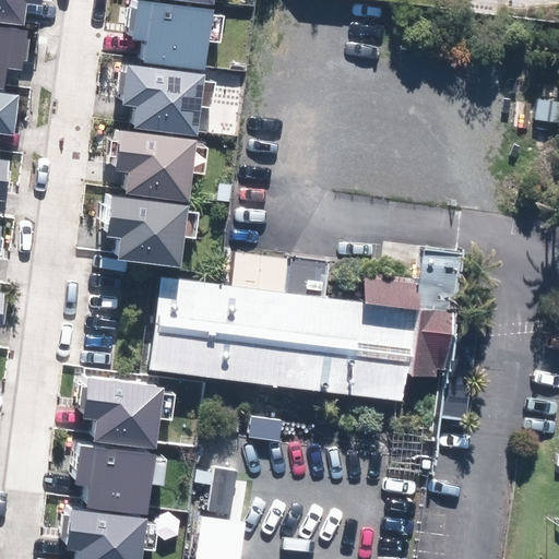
[(0,0),(0,21),(24,25),(27,3),(42,6),(42,0),(0,0)]
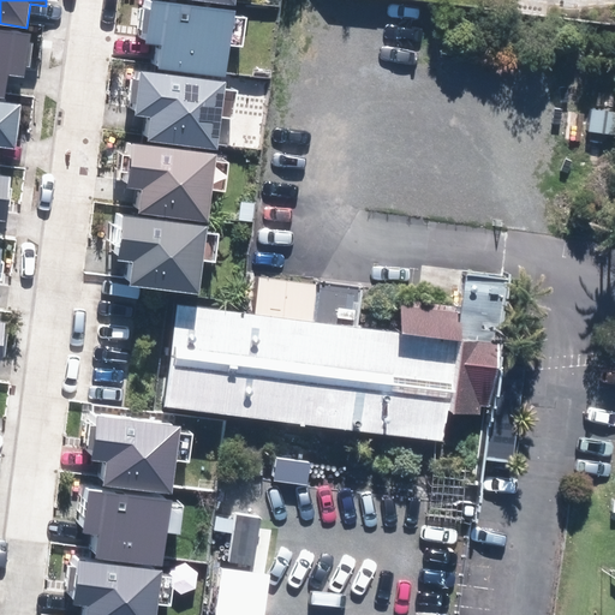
[(157,0),(145,0),(141,43),(156,46),(153,69),(226,78),(231,46),(244,47),(248,18),(234,16),(236,11),(157,0)]
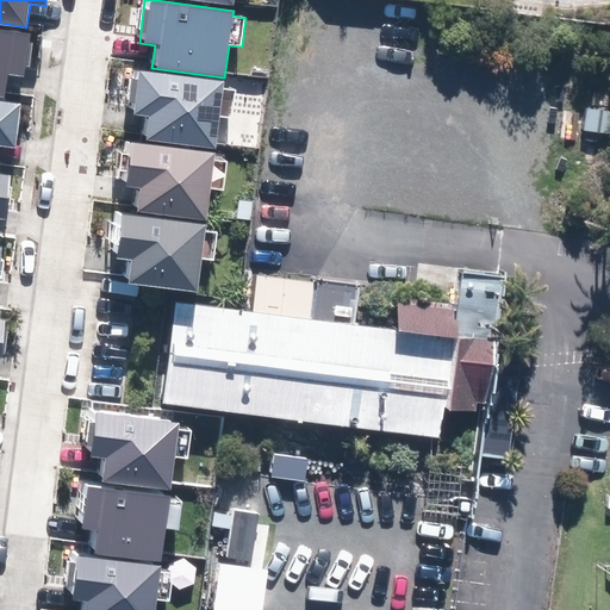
[(0,29),(0,95),(7,97),(10,74),(25,75),(31,33),(0,29)]
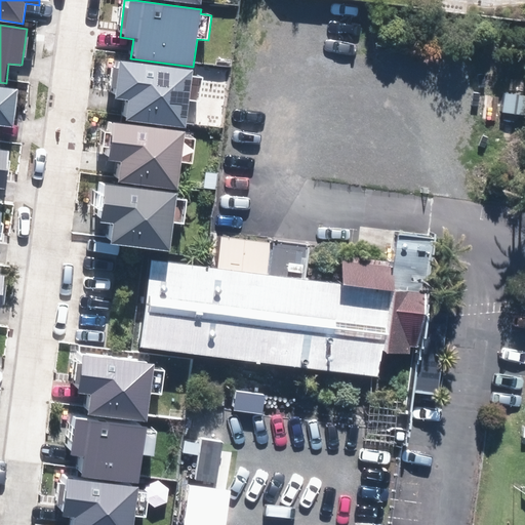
[(117,61),(112,98),(125,101),(123,120),(186,128),(189,101),(201,102),(204,77),(193,75),(193,71),(117,61)]
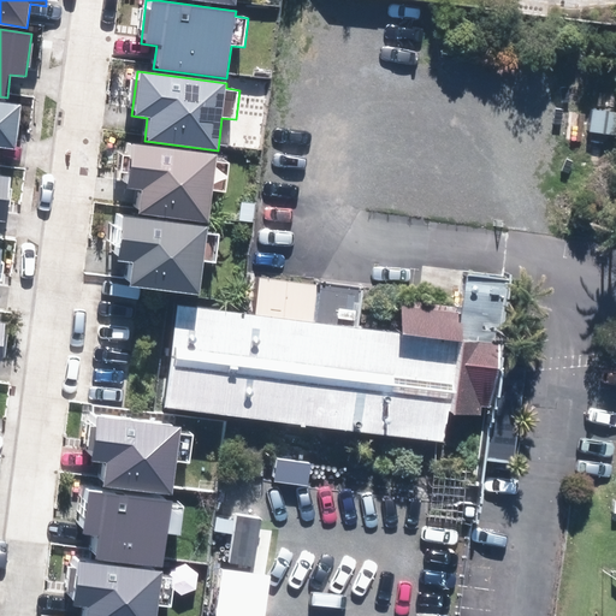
[(0,104),(0,147),(15,149),(19,107),(0,104)]
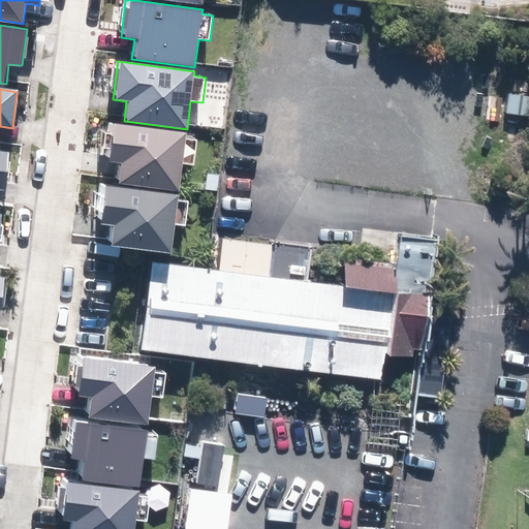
[(110,123),(104,162),(118,163),(116,183),(179,191),(182,163),(194,165),(197,139),(186,138),(186,133),(110,123)]
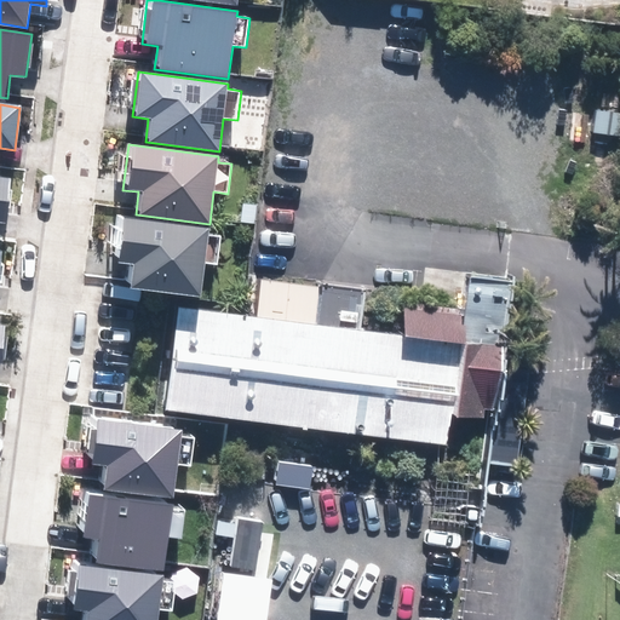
[(0,178),(0,222),(6,223),(11,181),(0,178)]
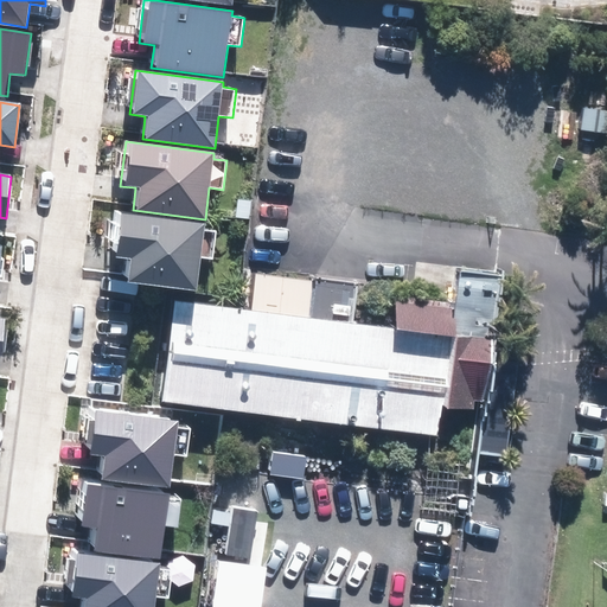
[(119,211),(113,255),(127,257),(125,280),(197,289),(202,257),(215,259),(218,230),(205,228),(206,222),(119,211)]
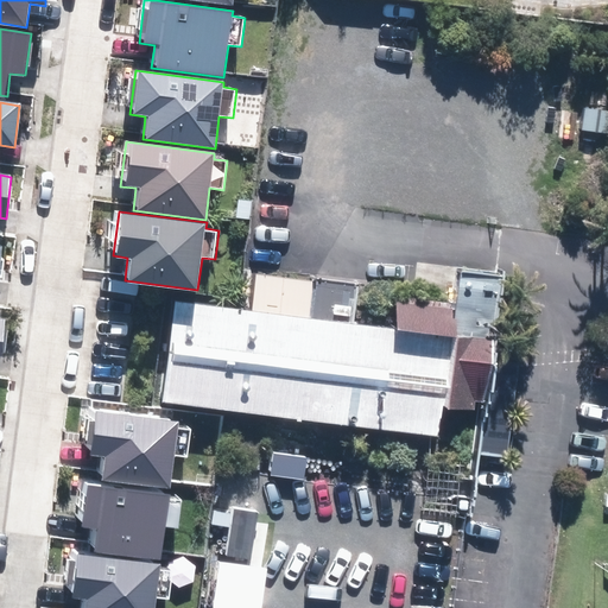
[(398,331),(173,304),(162,406),(441,439),(444,409),(476,412),(477,401),(488,403),(480,454),(508,457),(515,405),(521,350),(496,347),(504,277),(463,272),(458,311),(401,305),(398,331)]
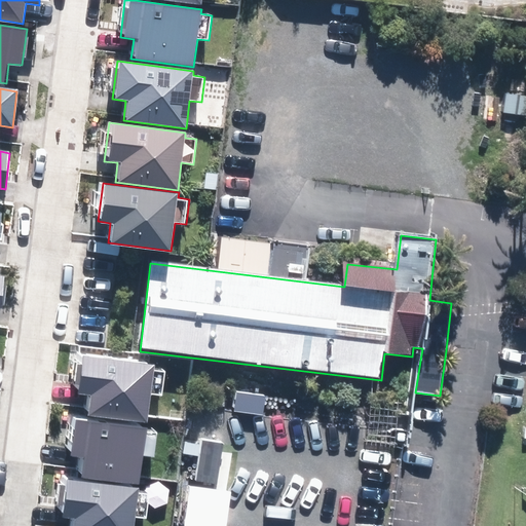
[(79,355),(74,393),(87,396),(84,415),(147,423),(151,396),(162,398),(166,372),(154,370),(155,366),(79,355)]
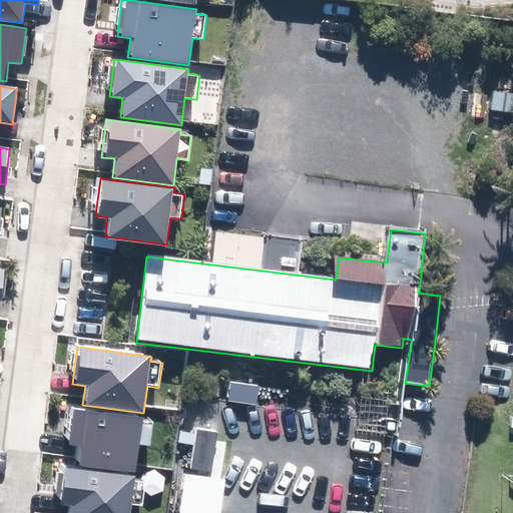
[(69,406),(64,444),(77,446),(74,465),(136,473),(139,446),(151,447),(154,422),(143,421),(143,416),(69,406)]
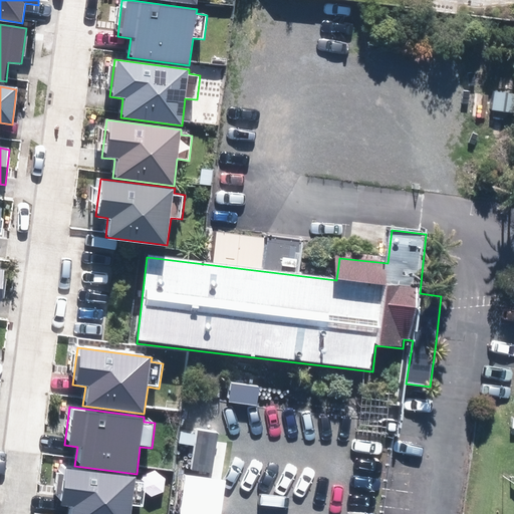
[(62,467),(57,504),(70,506),(68,513),(131,513),(133,506),(144,508),(148,483),(136,481),(137,477),(62,467)]
